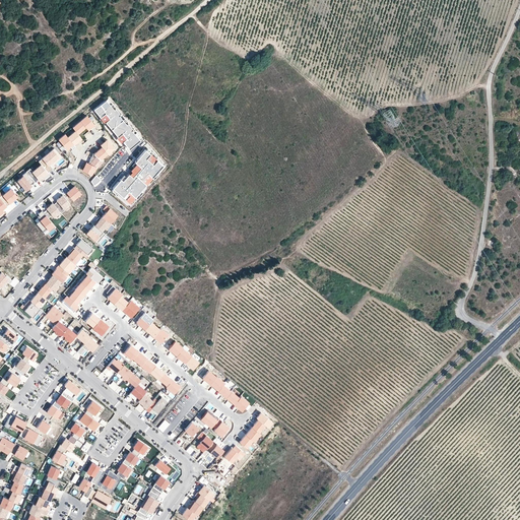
[(119,115),(120,115),(115,109),(114,110),(106,100),(94,110),(101,118),(106,114),(110,118),(106,122),(118,136),(122,133),(126,138),(123,141),(129,148),(139,140),(132,130),(133,129),(128,123),(127,125),(119,115)]
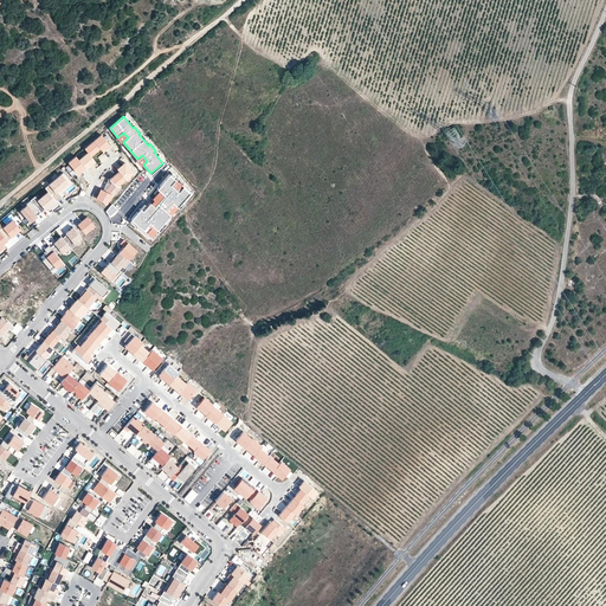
[(128,137),(123,133),(117,137),(122,142),(123,142),(128,137)]
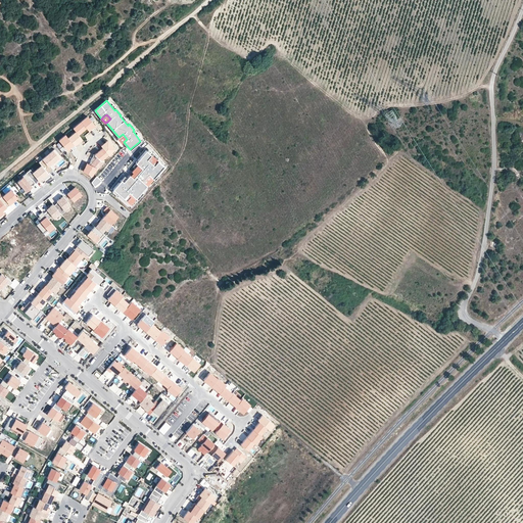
[(87,115),(81,122),(87,128),(89,130),(92,128),(95,125),(87,115)]
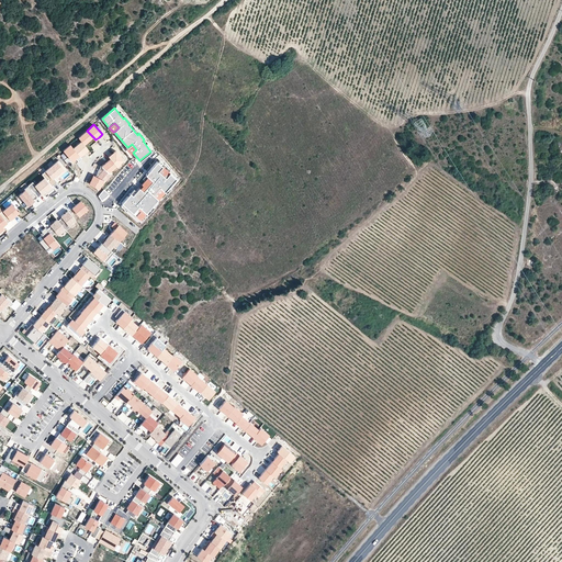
[(87,131),(78,137),(81,141),(85,145),(89,141),(93,137),(87,131)]
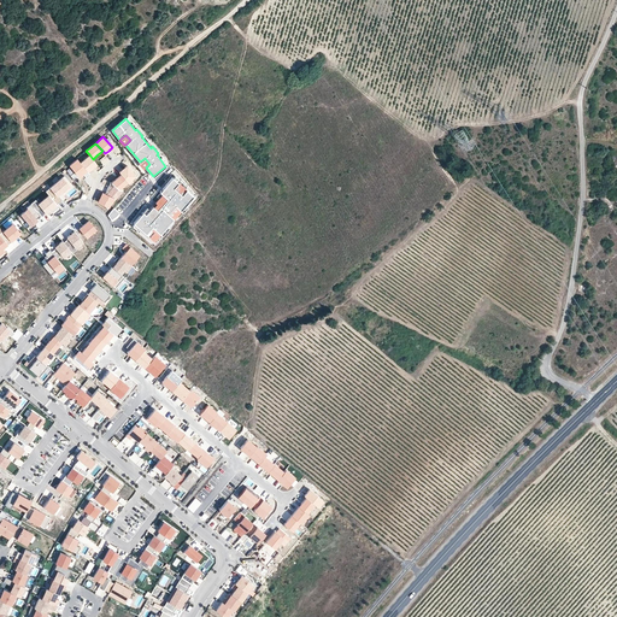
[(93,159),(89,154),(80,162),(88,171),(93,168),(97,164),(93,159)]
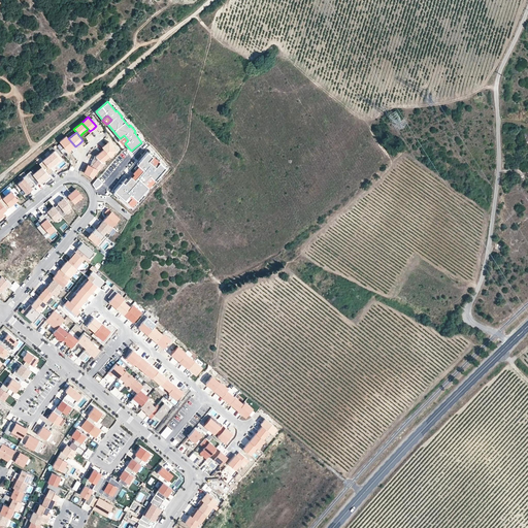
[(128,140),(124,135),(120,138),(119,139),(123,144),(125,143),(128,140)]
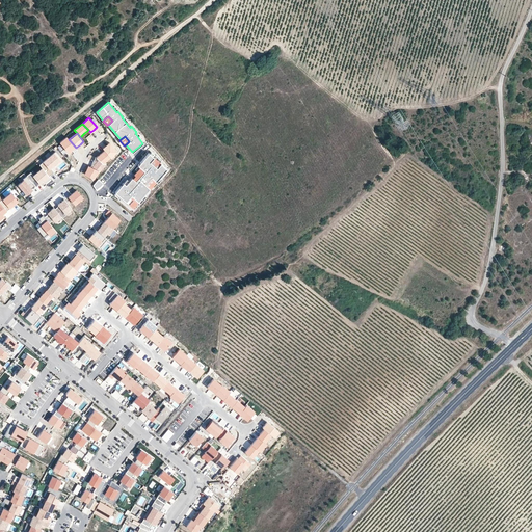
[(67,137),(60,142),(68,152),(71,150),(74,153),(75,151),(77,150),(76,148),(67,137)]
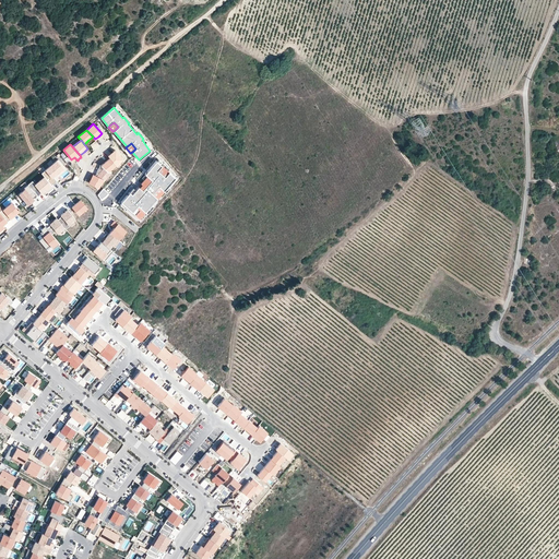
[(113,152),(108,155),(109,157),(115,165),(116,166),(122,158),(115,150),(113,152)]
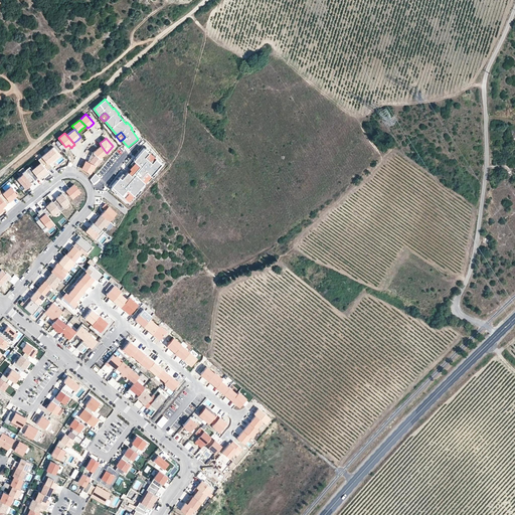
[(106,152),(101,145),(97,149),(94,152),(99,157),(106,152)]
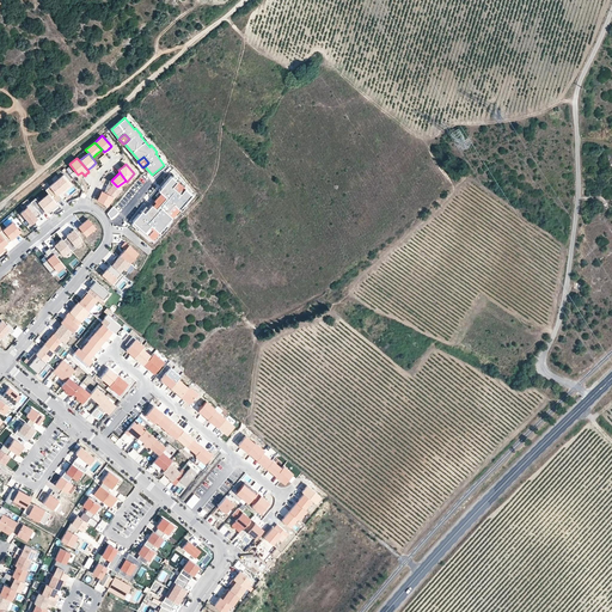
[(49,194),(56,202),(62,197),(59,193),(71,182),(63,175),(46,189),(49,194)]
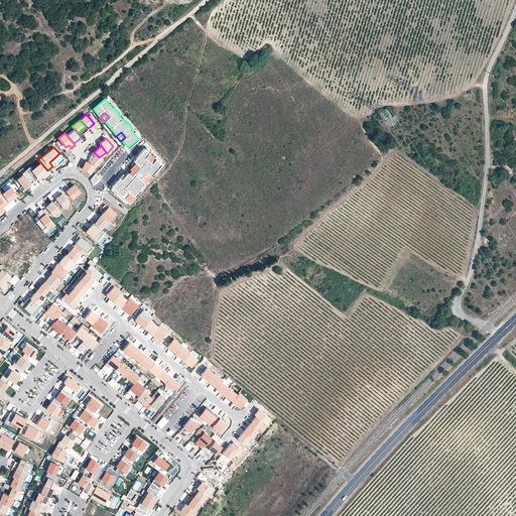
[(156,158),(152,163),(145,157),(149,153),(144,148),(133,160),(135,162),(140,166),(131,176),(128,173),(125,171),(112,186),(122,196),(127,189),(134,196),(145,182),(140,178),(147,171),(151,175),(161,163),(156,158)]
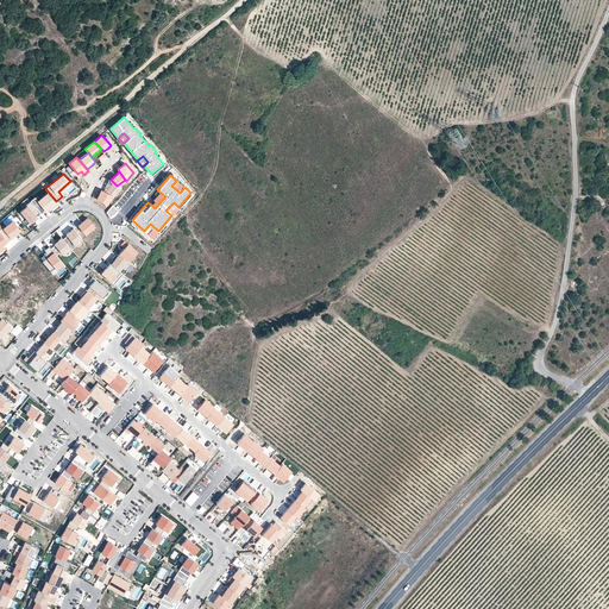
[(73,184),(70,181),(58,192),(62,196),(63,195),(62,193),(73,184)]
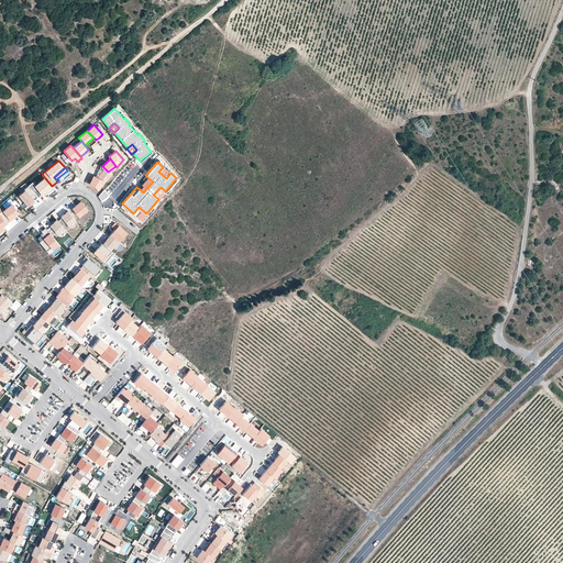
[(166,178),(170,173),(163,167),(158,172),(166,178)]
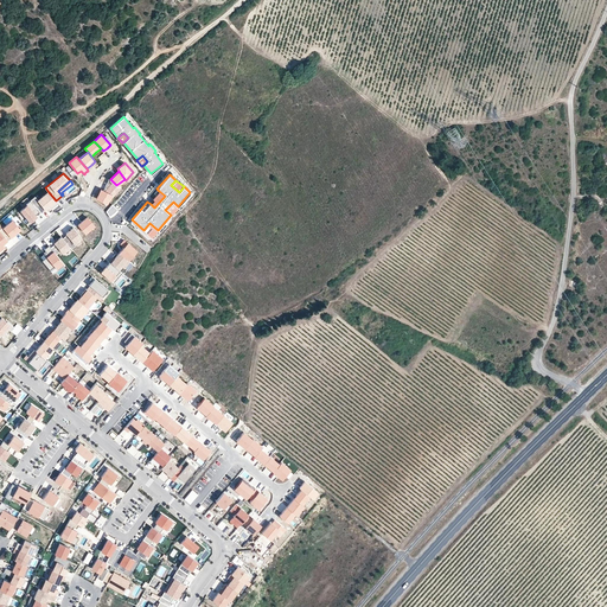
[(120,190),(112,183),(109,186),(104,191),(113,196),(120,190)]
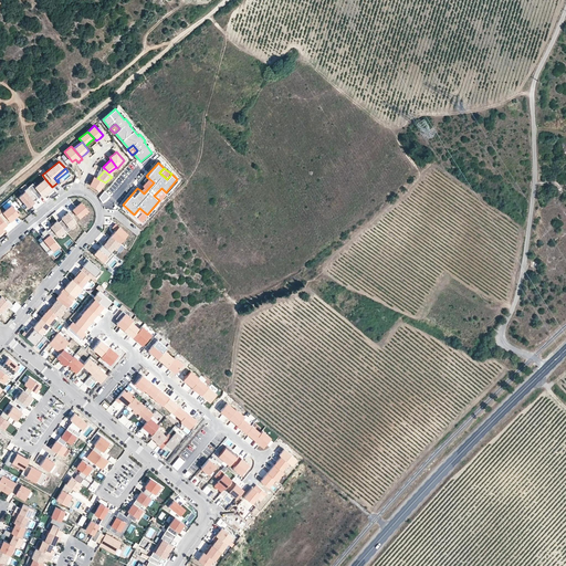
[(97,178),(94,176),(92,180),(90,185),(98,190),(105,182),(97,178)]
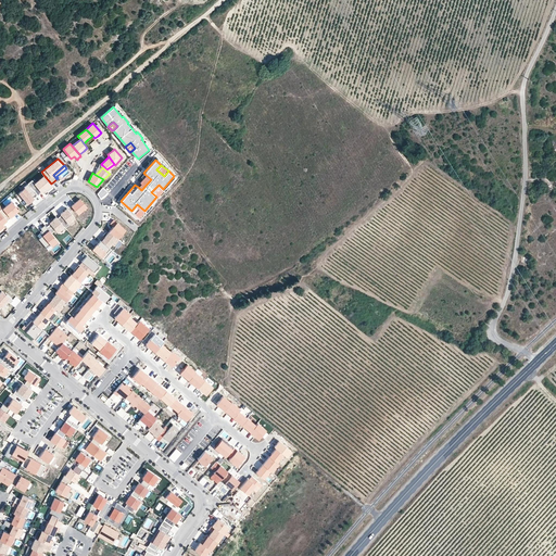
[(151,179),(146,175),(139,182),(141,184),(138,187),(141,190),(151,179)]
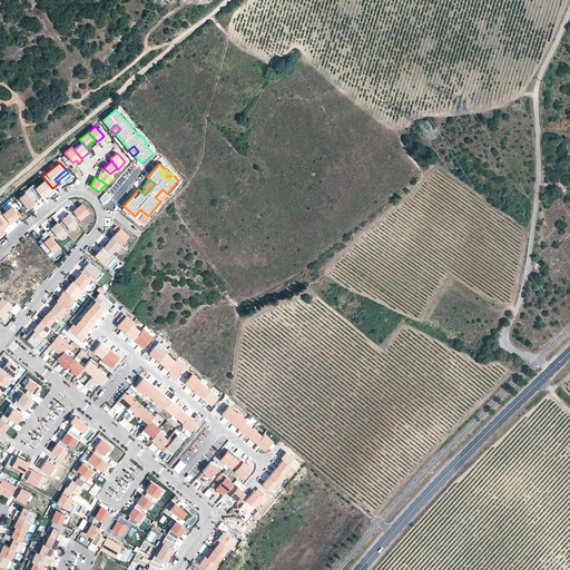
[(52,188),(46,180),(37,188),(43,197),(53,189),(52,188)]
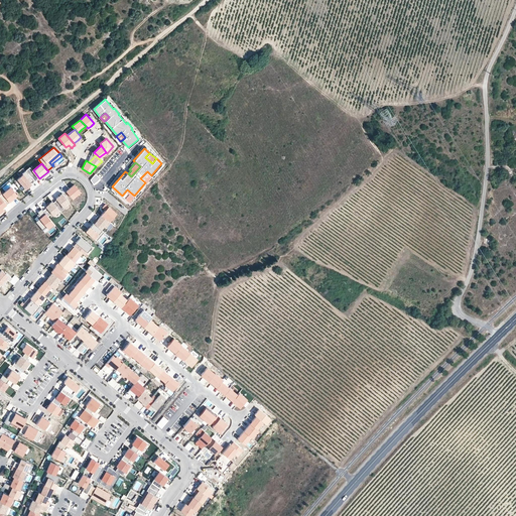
[(30,182),(33,179),(25,170),(22,173),(23,174),(17,178),(25,188),(31,183),(30,182)]
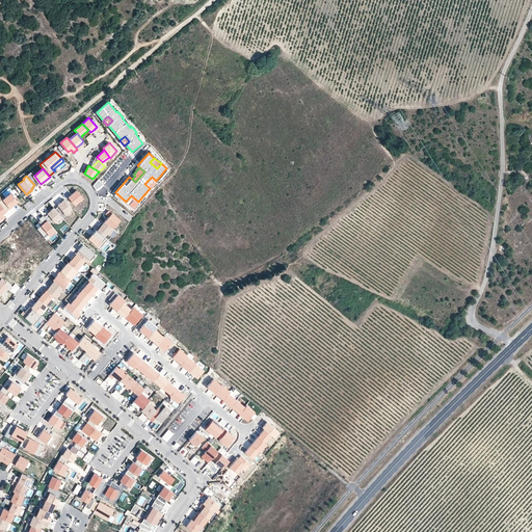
[(150,188),(156,181),(152,177),(144,184),(150,188)]
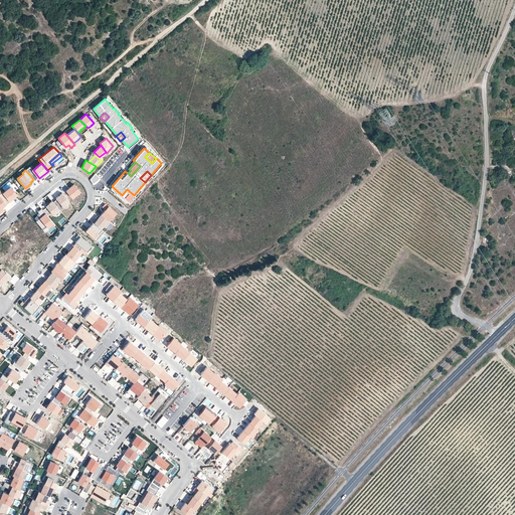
[(96,174),(91,180),(94,184),(98,181),(100,179),(96,174)]
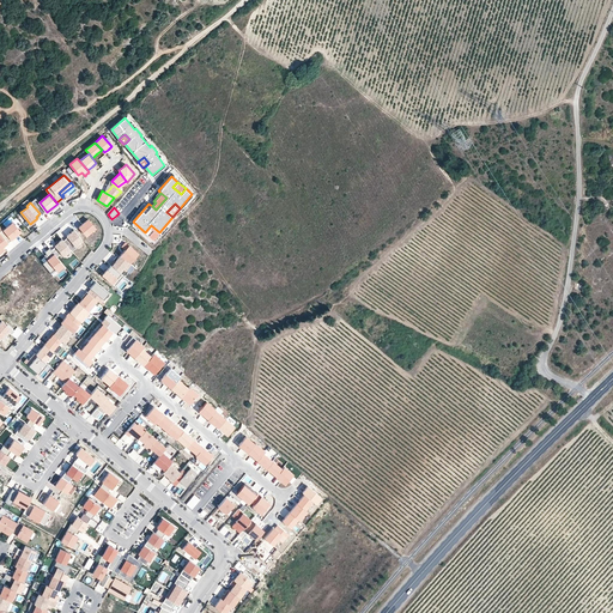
[(89,219),(79,226),(86,235),(96,228),(89,219)]
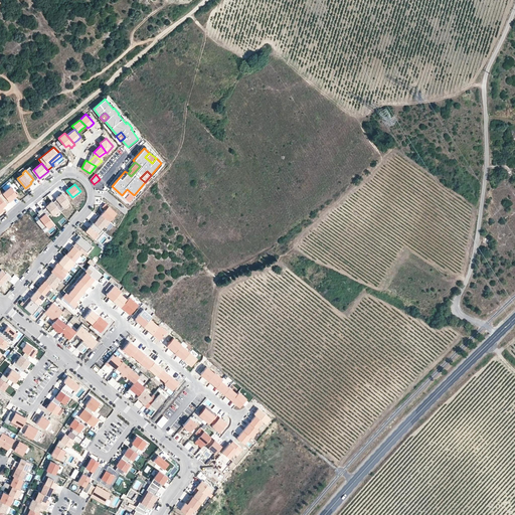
[(10,186),(2,193),(9,201),(17,194),(10,186)]
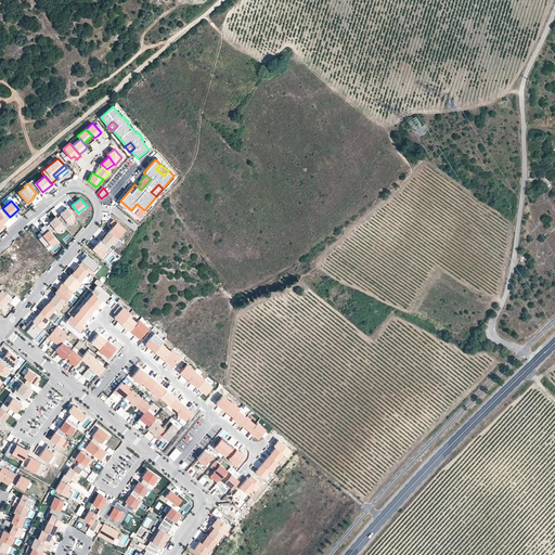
[(144,210),(137,204),(131,210),(139,217),(144,210)]
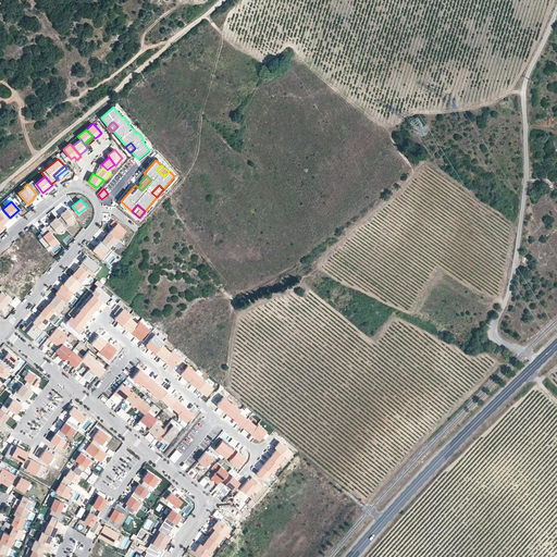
[(2,224),(10,218),(2,209),(2,208),(0,209),(0,229),(3,226),(2,224)]
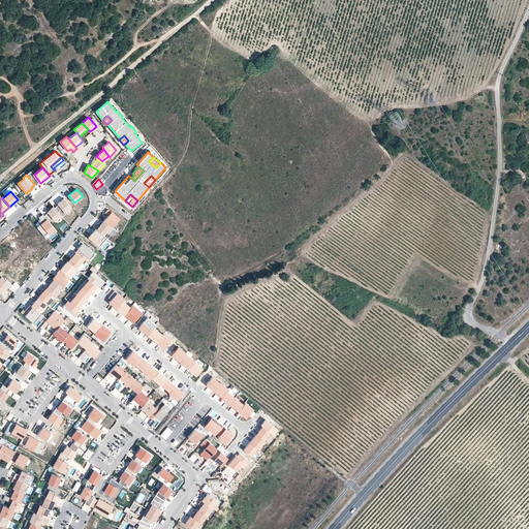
[(65,212),(71,207),(64,197),(58,203),(58,205),(55,208),(62,216),(66,213),(65,212)]
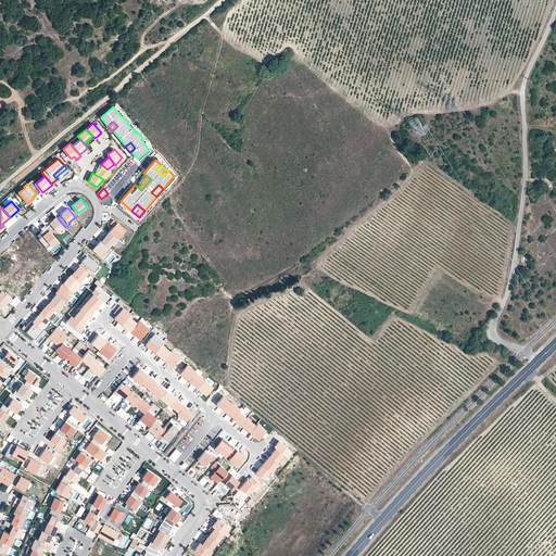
[(58,218),(57,216),(53,219),(50,222),(51,223),(55,229),(60,235),(66,229),(65,227),(58,218)]
